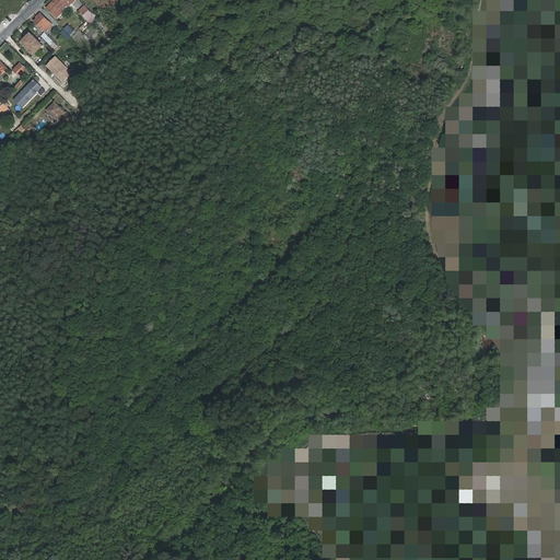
[(68,0),(55,0),(47,9),(53,14),(68,0)]
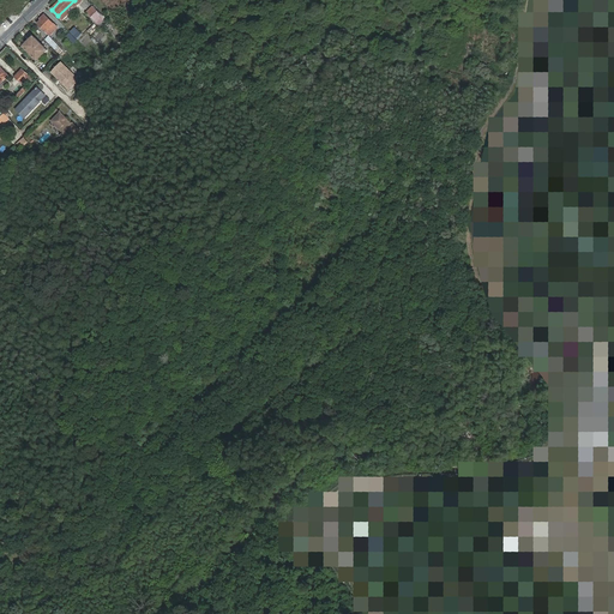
[(78,0),(74,0),(58,16),(60,18),(78,0)]
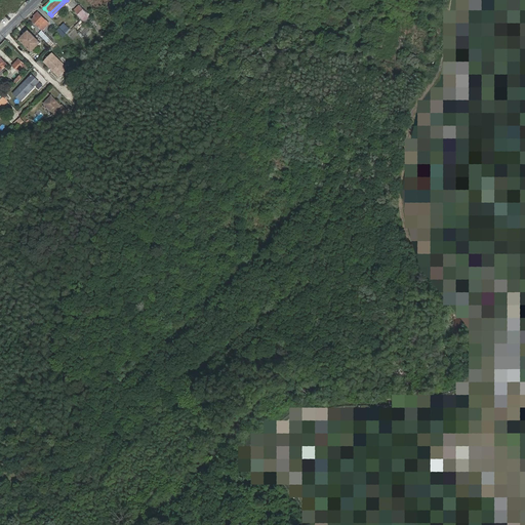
[(82,8),(78,4),(73,9),(77,13),(82,8)]
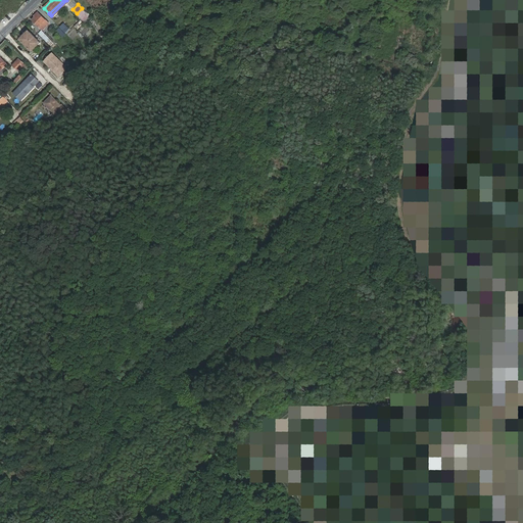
[(82,8),(77,13),(83,20),(88,15),(82,8)]
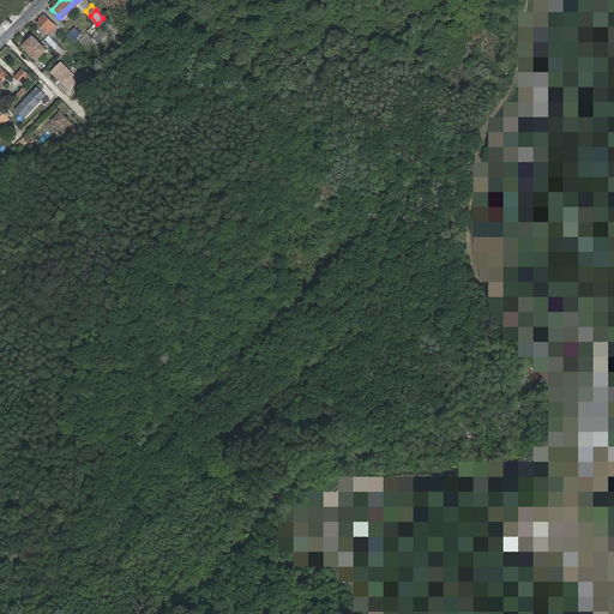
[(52,30),(54,31),(58,28),(44,14),(40,18),(41,19),(37,23),(48,34),(52,30)]
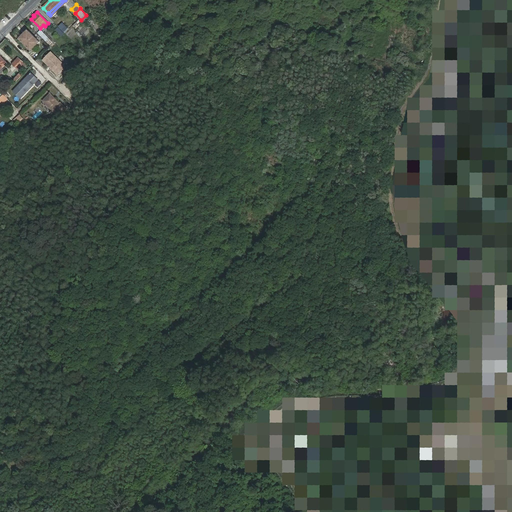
[(64,34),(59,28),(56,31),(61,37),(64,34)]
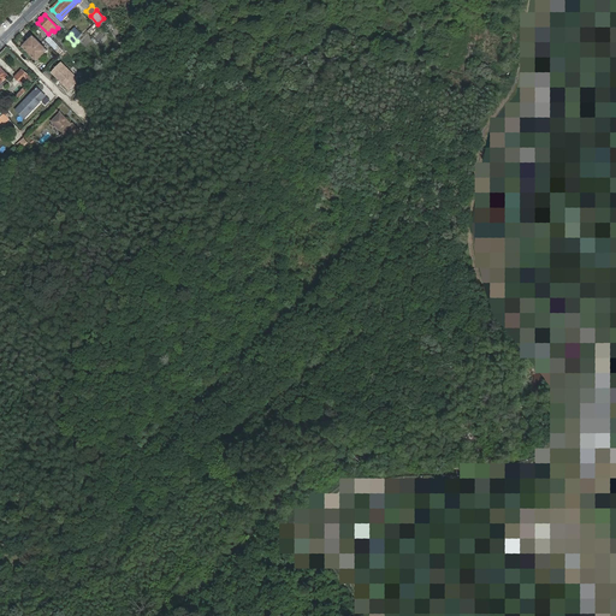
[(48,49),(35,36),(25,46),(39,59),(48,49)]
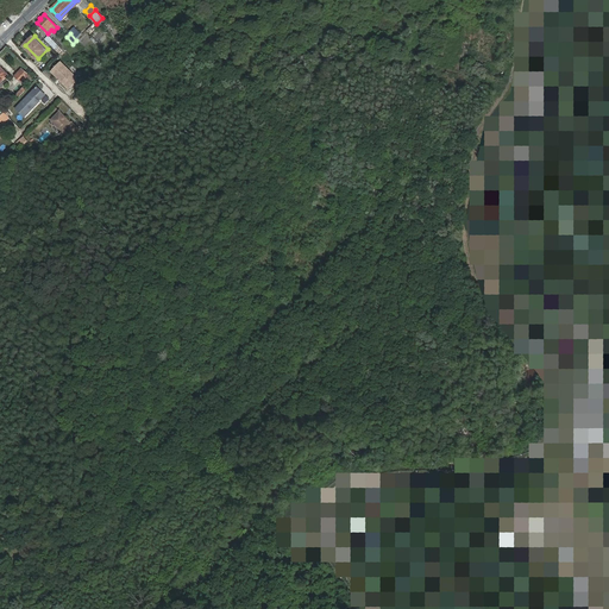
[(61,63),(51,73),(64,86),(74,76),(61,63)]
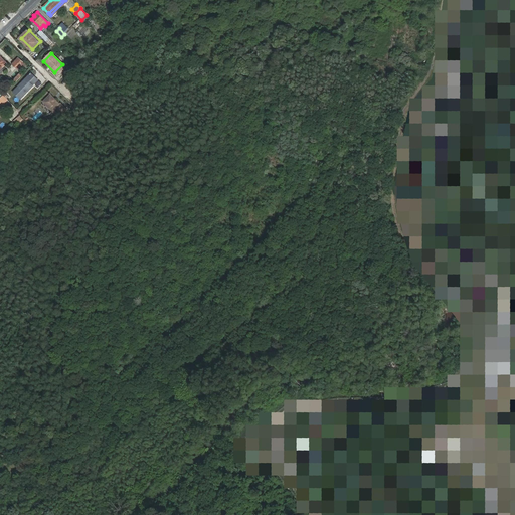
[(23,63),(18,58),(12,64),(17,69),(23,63)]
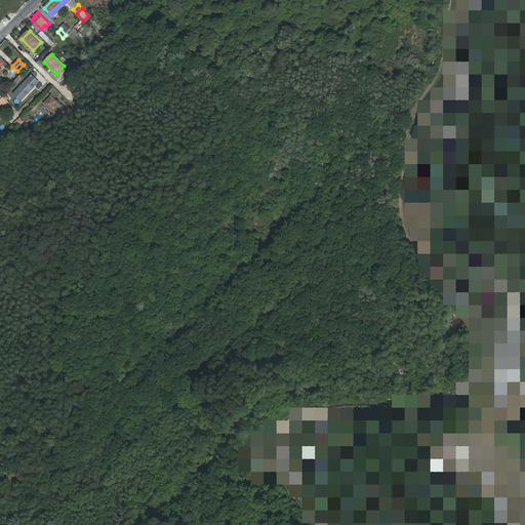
[(13,81),(15,83),(24,75),(22,73),(13,81)]
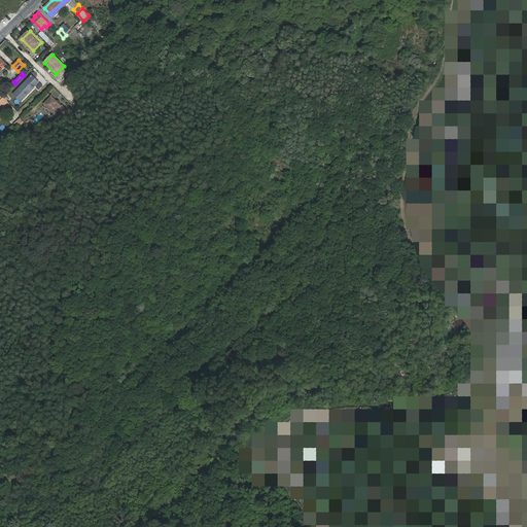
[(32,74),(26,80),(29,83),(35,77),(32,74)]
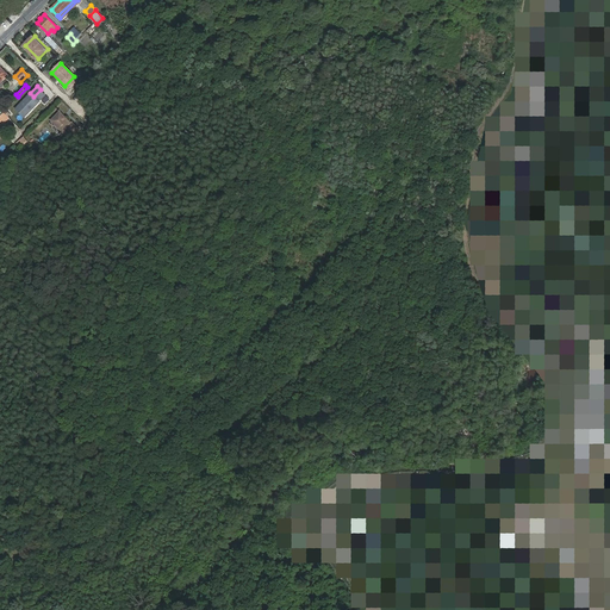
[(30,93),(16,107),(24,116),(38,101),(37,101),(45,94),(41,89),(33,97),(30,93)]
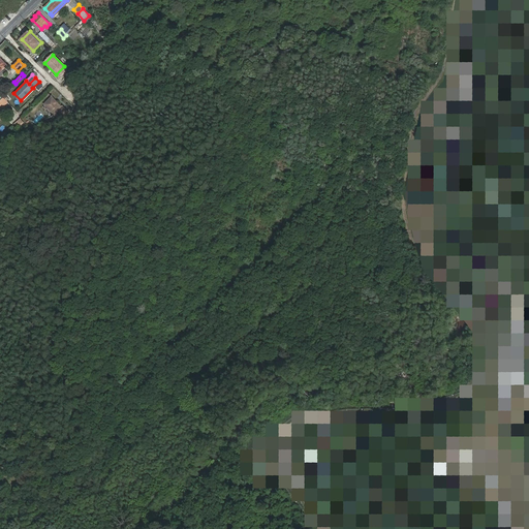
[(52,97),(45,103),(60,118),(66,115),(69,113),(63,105),(62,106),(52,97)]
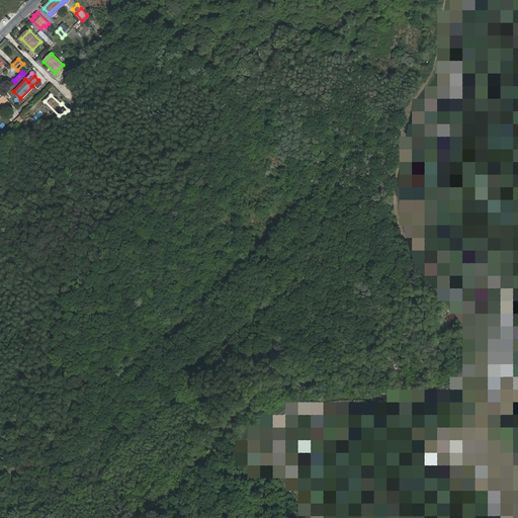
[(242,513),(245,517),(258,507),(256,504),(251,507),(249,504),(243,508),(245,511),(242,513)]
